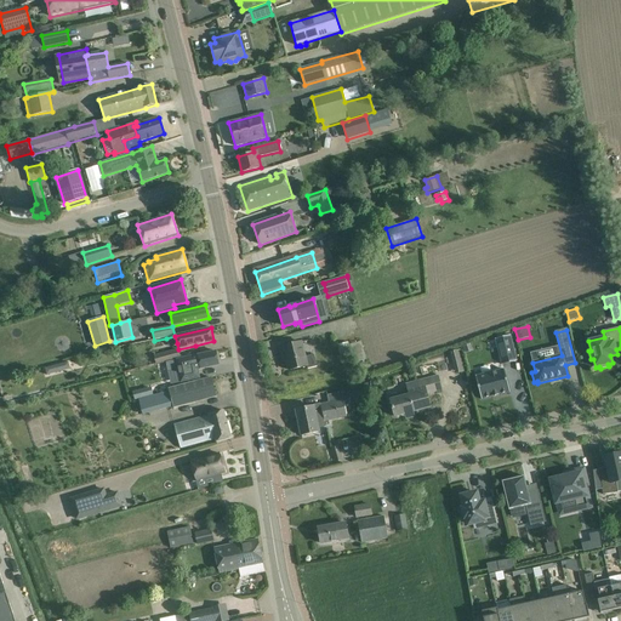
[(511,336),(496,340),(502,365),(517,362),(511,336)]
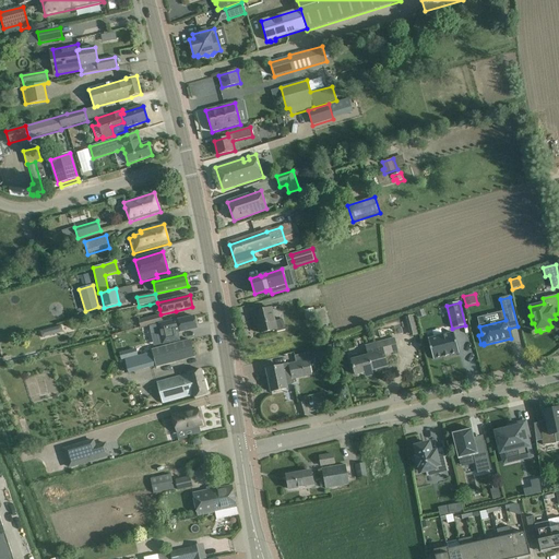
[(330,324),(324,306),(304,311),(306,322),(316,320),(318,328),(330,324)]
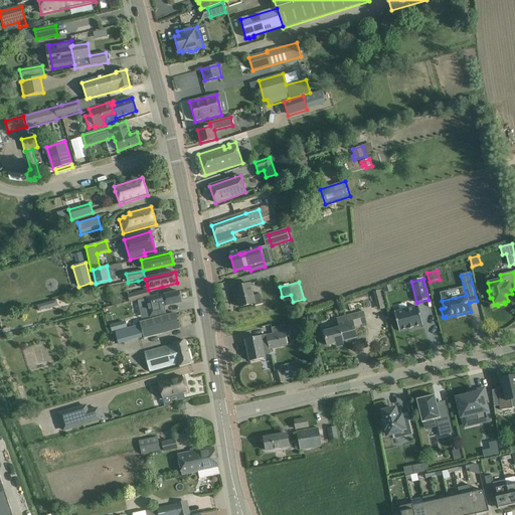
[(252,296),(249,284),(232,289),(233,295),(236,294),(239,307),(254,304),(255,306),(263,304),(261,294),(252,296)]
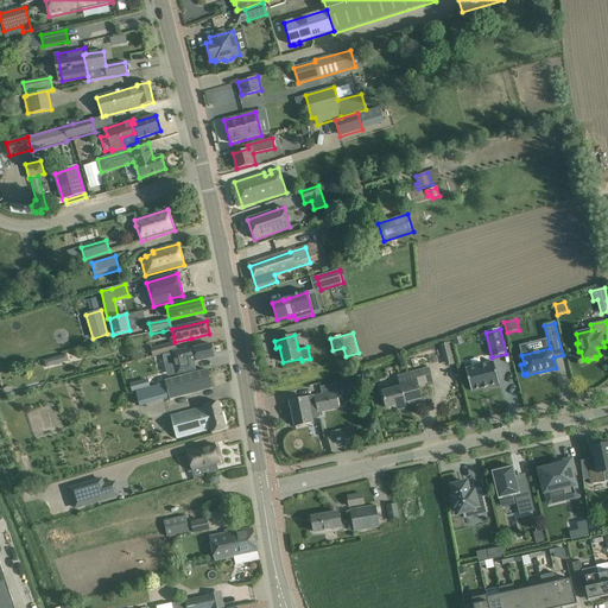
[(451,342),(441,344),(443,353),(453,349),(451,342)]
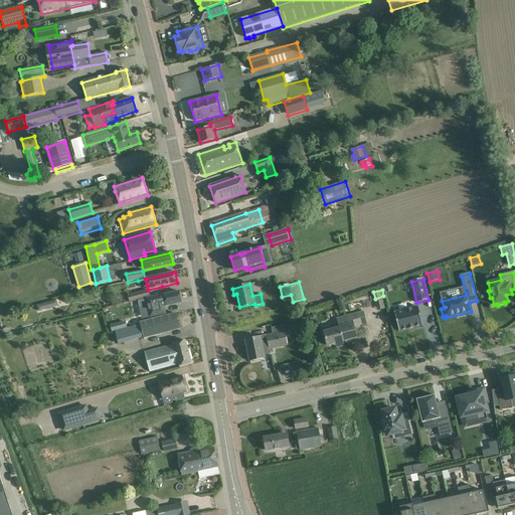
[(148,291),(128,296),(130,302),(130,303),(149,297),(148,291)]
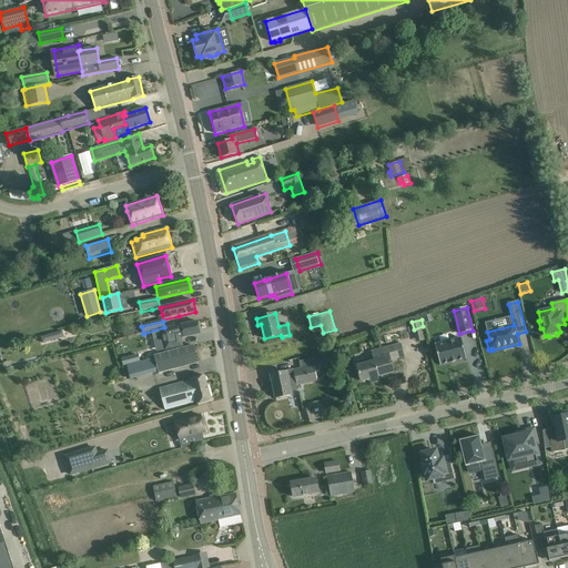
[(164,330),(152,333),(154,342),(166,340),(169,350),(183,346),(181,338),(200,334),(198,322),(164,328),(164,330)]
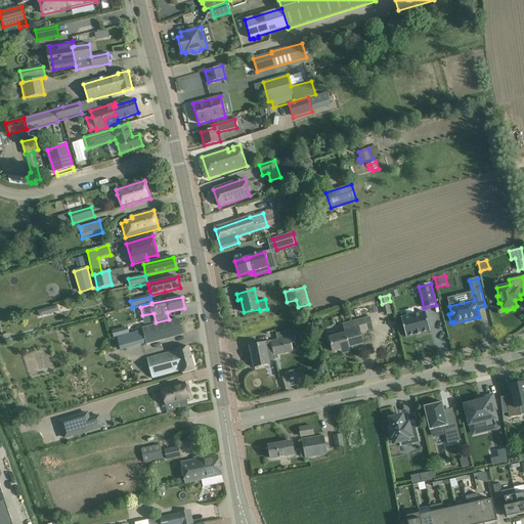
[(40,316),(51,313),(50,308),(38,311),(40,316)]
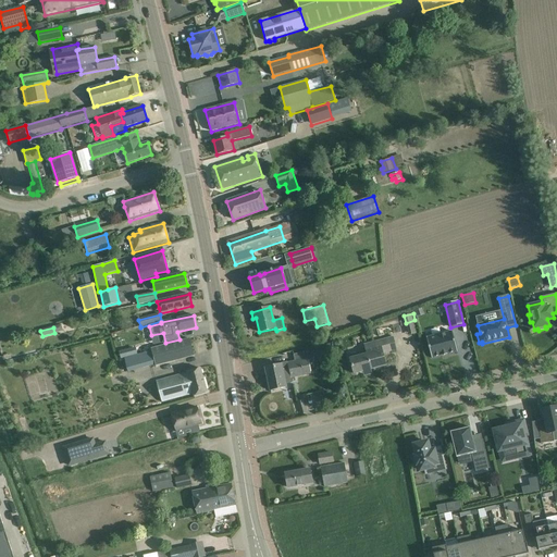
[(453,332),(426,338),(432,359),(442,356),(442,357),(447,355),(457,351),(453,332)]
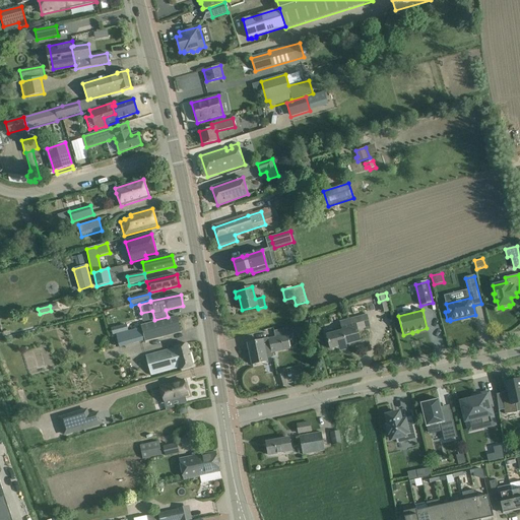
[(370,327),(367,315),(340,322),(342,327),(326,331),(330,349),(331,349),(331,348),(346,344),(346,345),(360,341),(356,330),(370,327)]
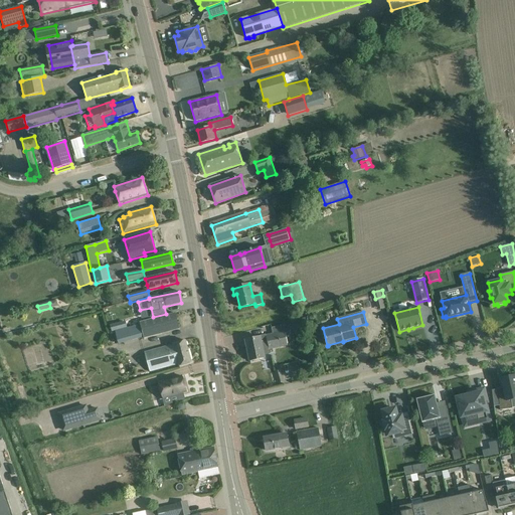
[(117,338),(118,344),(143,337),(144,339),(180,329),(175,314),(140,323),(140,325),(115,332),(117,338)]
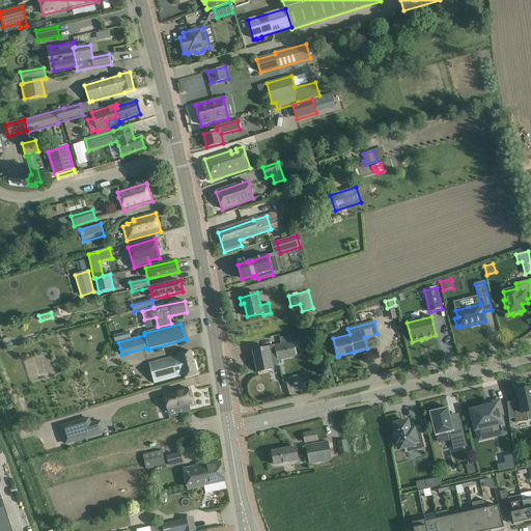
[(127,332),(113,336),(115,342),(128,339),(127,332)]
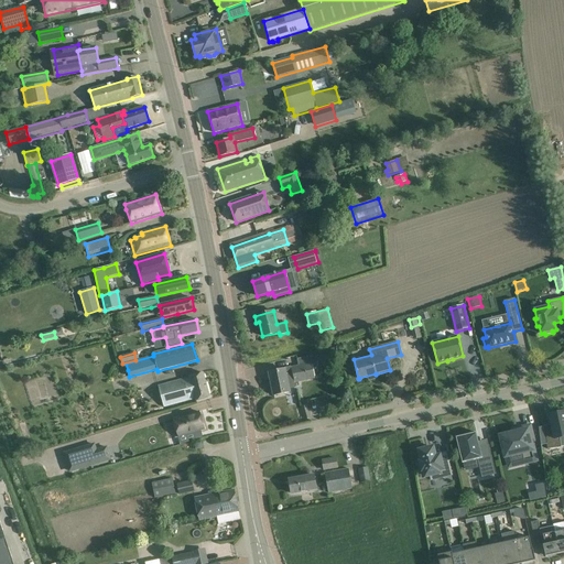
[(299,366),(289,368),(294,388),(300,386),(299,382),(315,378),(310,356),(297,359),(299,366)]
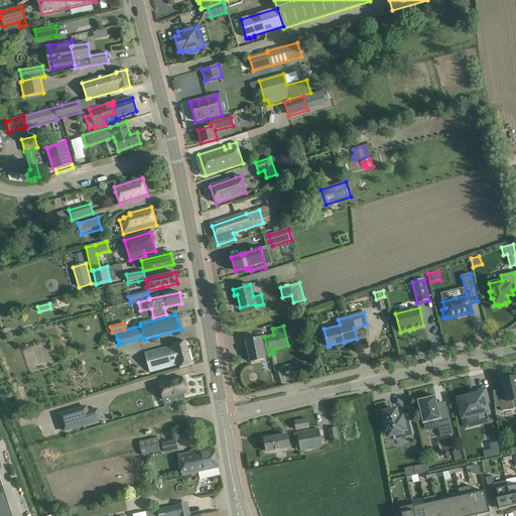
[(265,355),(269,355),(264,337),(255,339),(246,341),(250,362),(265,359),(265,355)]
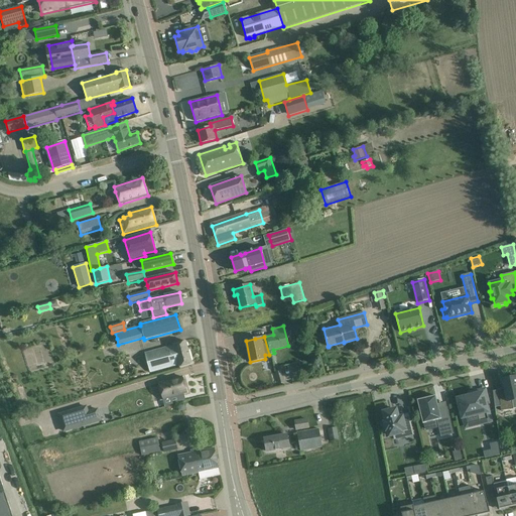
[(191,364),(185,342),(173,345),(174,346),(145,354),(150,371),(150,373),(174,366),(174,364),(179,363),(180,367),(191,364)]
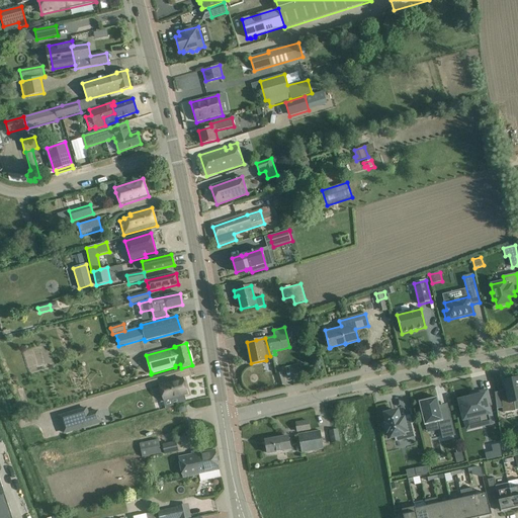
[(285,383),(282,371),(276,373),(279,385),(285,383)]
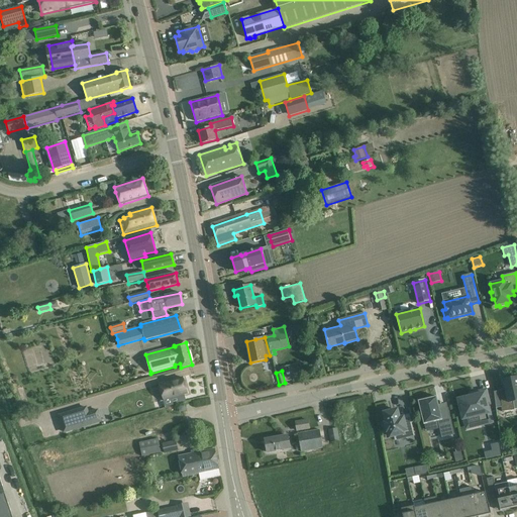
[(505,390),(494,392),(496,408),(501,408),(502,412),(514,410),(513,402),(516,400),(516,377),(503,381),(505,390)]
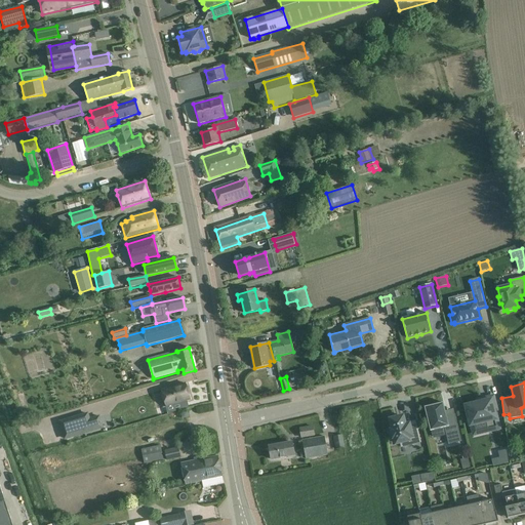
[(161,391),(166,406),(191,400),(186,384),(161,391)]
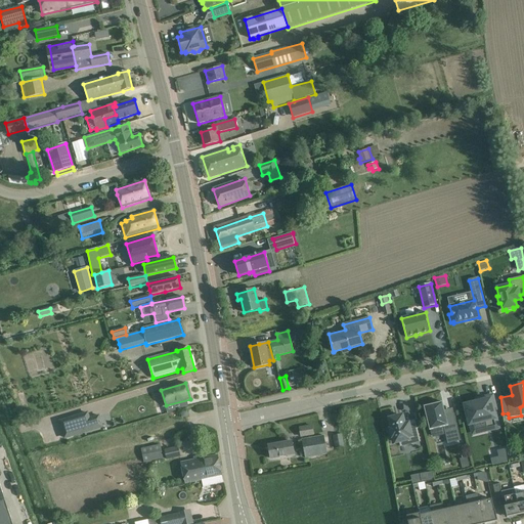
[(482,401),(465,405),(470,425),(485,421),(485,424),(487,431),(498,428),(497,425),(496,418),(495,418),(494,415),(493,410),(495,409),(492,396),(481,398),(482,401)]
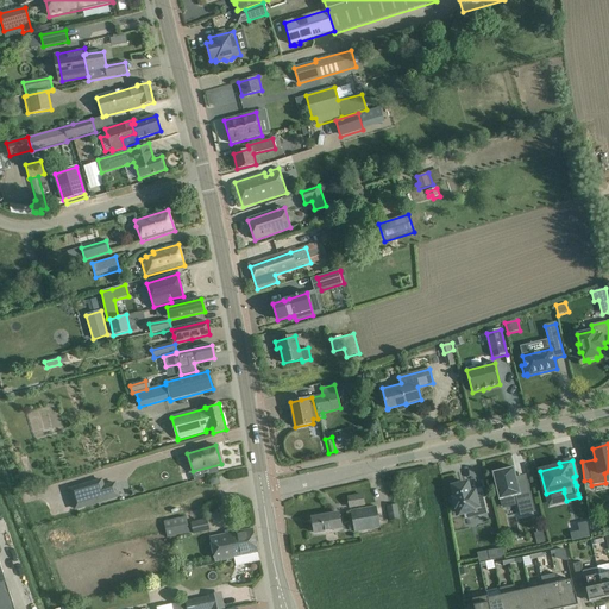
[(518,483),(514,468),(493,472),(498,501),(515,496),(520,516),(535,513),(528,481),(518,483)]
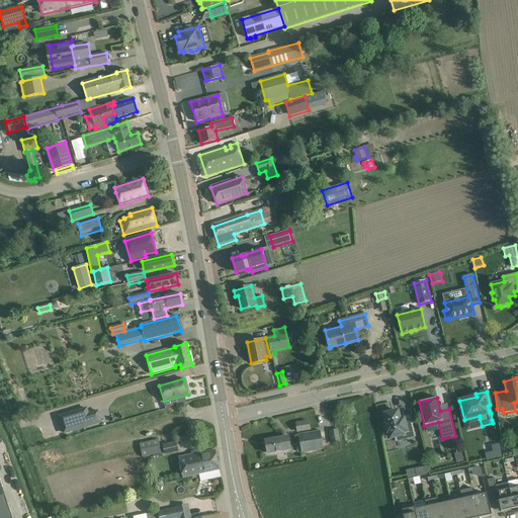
[(98,412),(88,414),(86,409),(60,417),(64,433),(101,422),(98,412)]
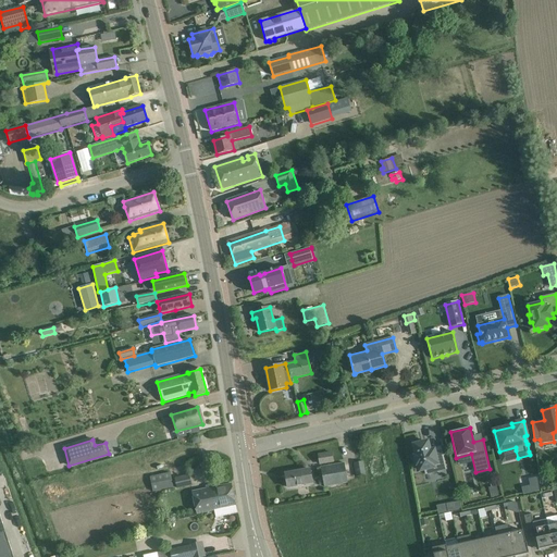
[(361,448),(359,440),(351,441),(355,450),(361,448)]
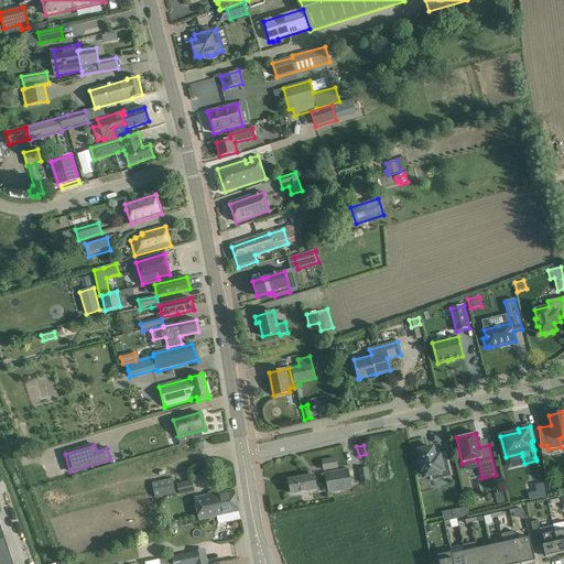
[(422,470),(424,470),(425,477),(430,476),(431,480),(452,476),(447,458),(441,461),(440,456),(435,457),(433,447),(419,451),(422,462),(421,463),(422,470)]
